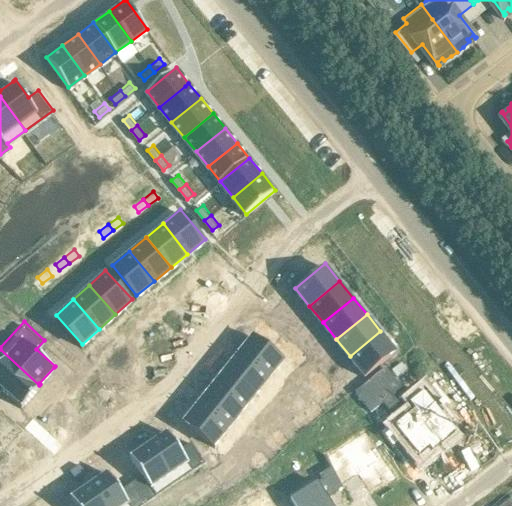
[(264,329),(273,336),(278,330),(269,322),(264,329)]
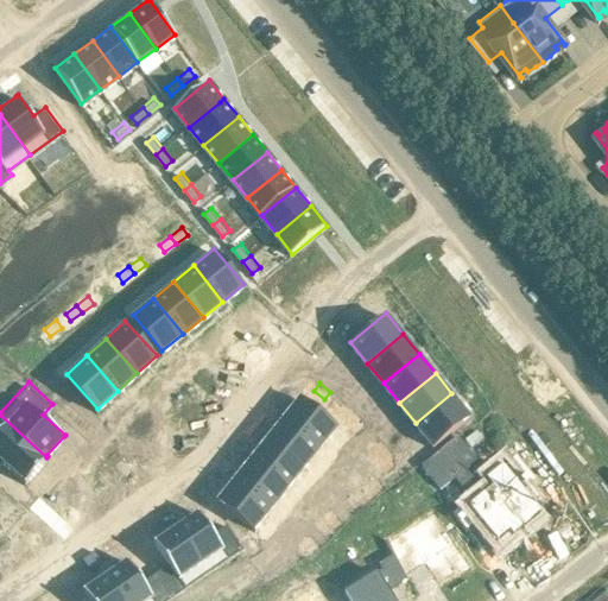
[(451,393),(416,423),(432,443),(469,413),(451,393)]
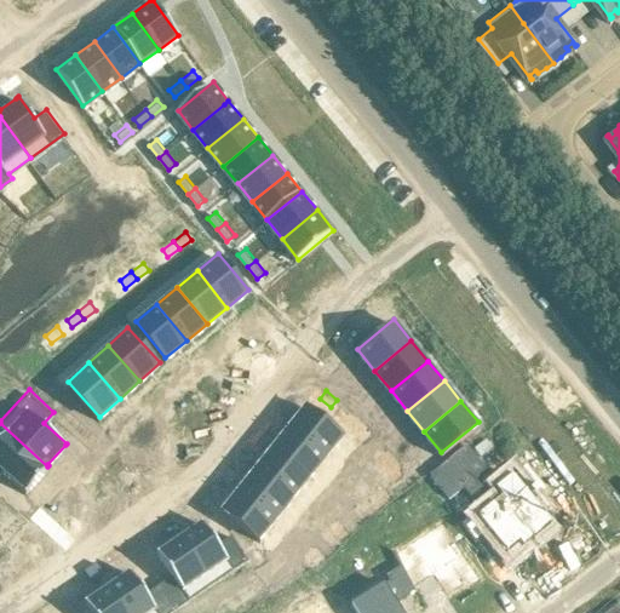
[(305,404),(288,424),(326,454),(343,433),(305,404)]
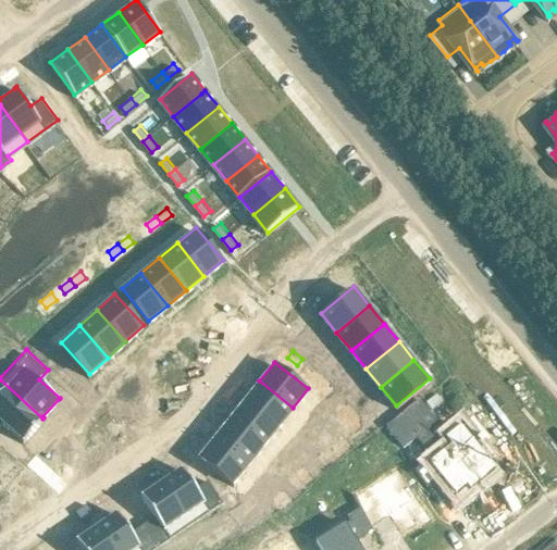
[(312,365),(306,373),(317,380),(322,373),(312,365)]
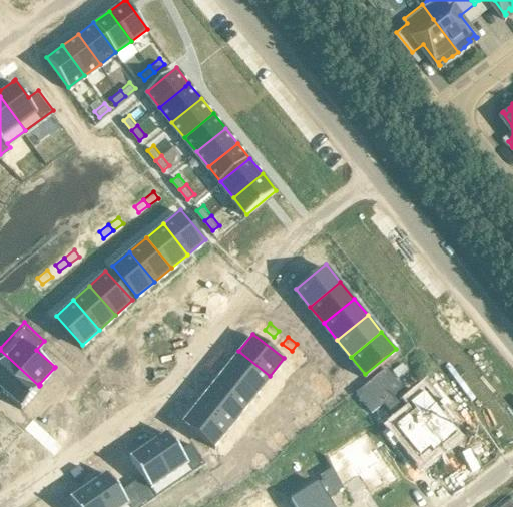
[(301,359),(307,352),(297,344),(292,351),(301,359)]
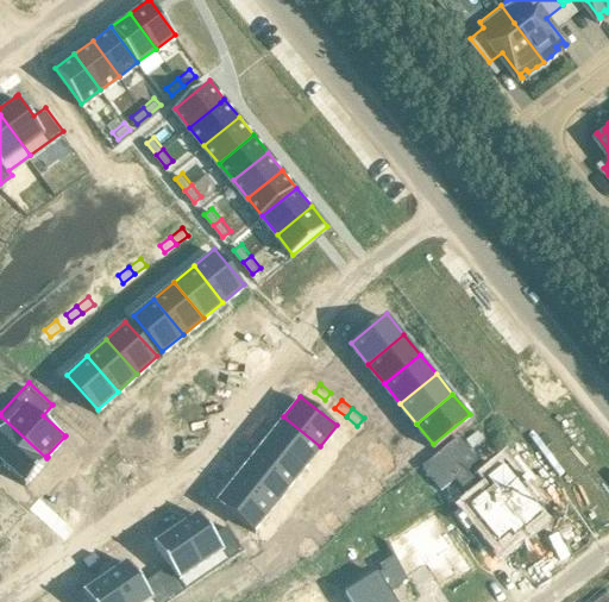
[(0,415),(0,461),(2,458),(20,475),(25,480),(24,480),(25,481),(46,458),(0,415)]
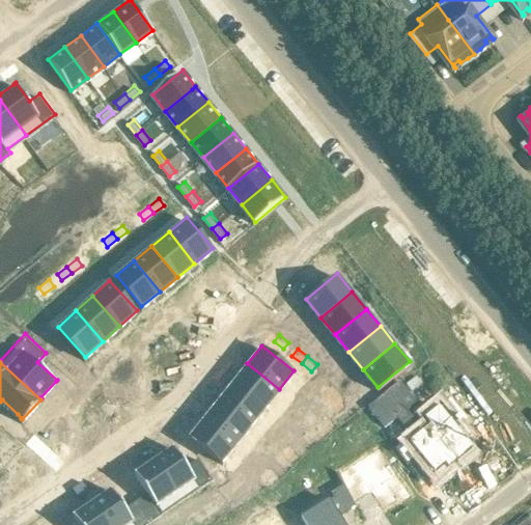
[(247,363),(233,381),(264,407),(279,389),(247,363)]
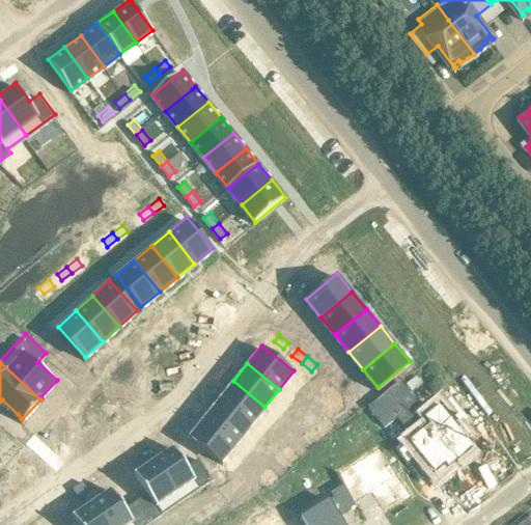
[(400,377),(368,403),(385,423),(397,413),(404,421),(416,412),(409,404),(417,397),(400,377)]
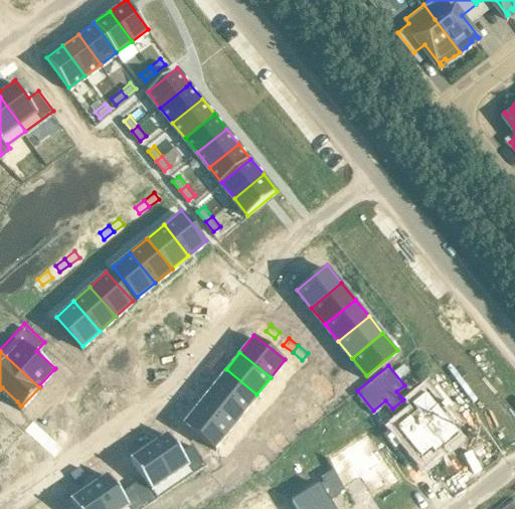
[(313,373),(321,383),(328,377),(320,368),(313,373)]
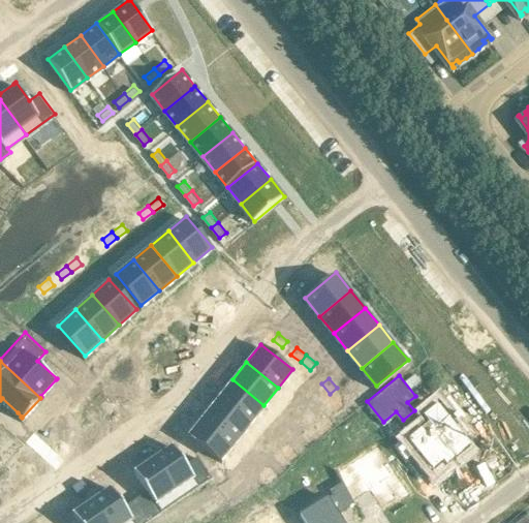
[(232,379),(218,397),(250,422),(263,405),(232,379)]
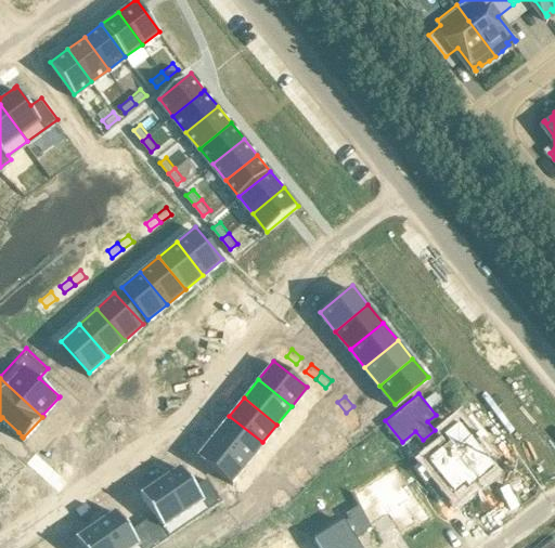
[(353,422),(361,417),(353,406),(346,413),(353,422)]
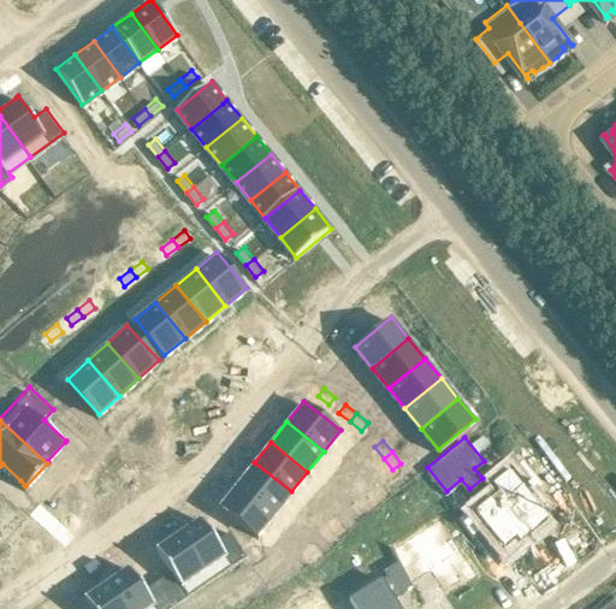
[(471,506),(458,515),(473,534),(486,524),(504,545),(516,536),(520,539),(550,515),(538,502),(540,501),(535,494),(533,495),(531,492),(544,482),(523,456),(510,467),(492,482),(502,495),(496,501),(491,495),(474,509),(471,506)]
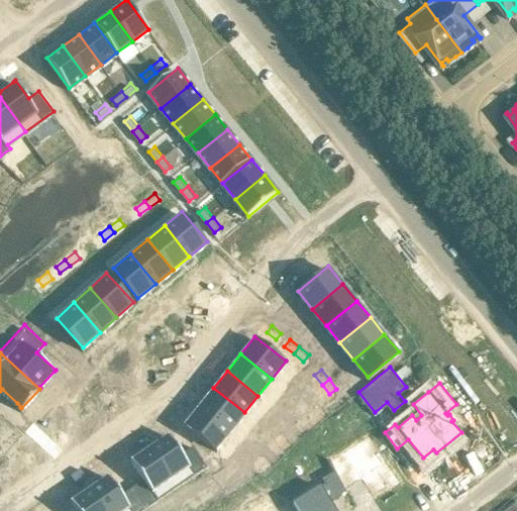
[(213,388),(200,405),(230,429),(244,412),(213,388)]
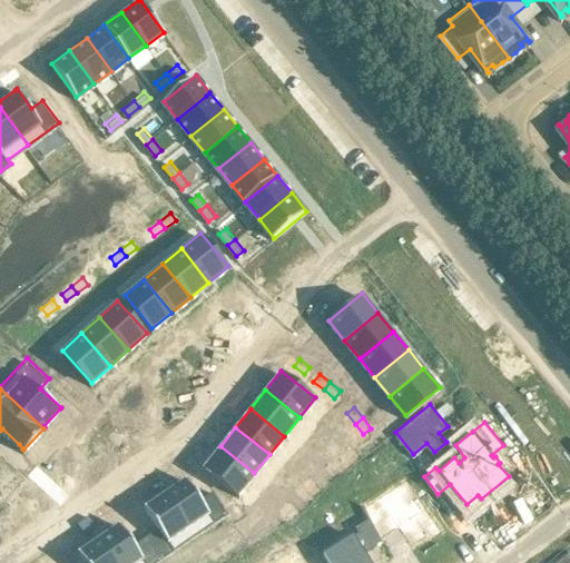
[(220,446),(204,465),(238,493),(254,473),(220,446)]
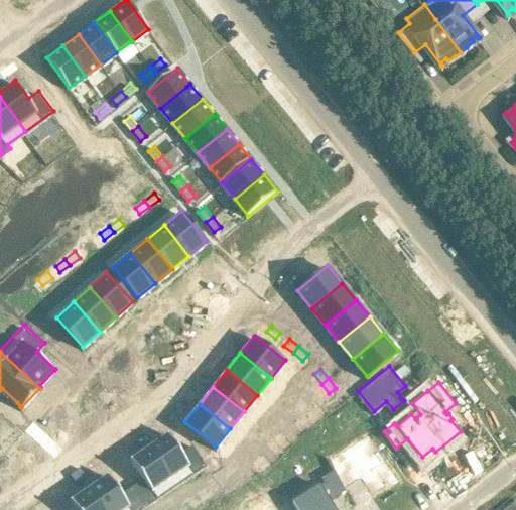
[(321,410),(316,404),(307,411),(312,418),(321,410)]
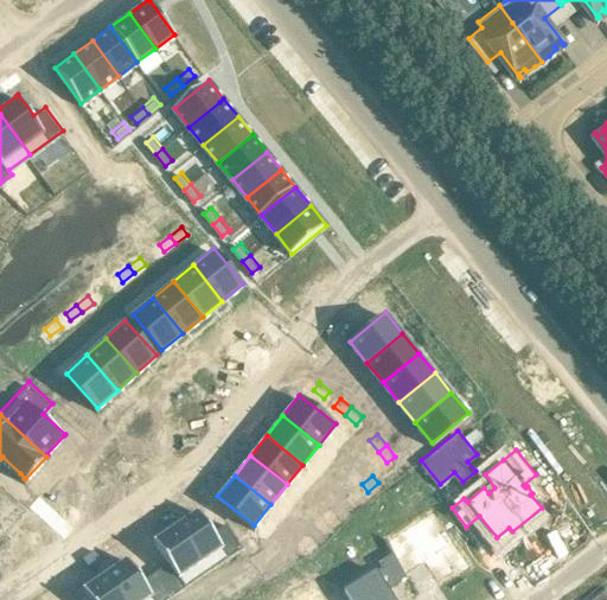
[(350,492),(356,500),(368,492),(362,484),(350,492)]
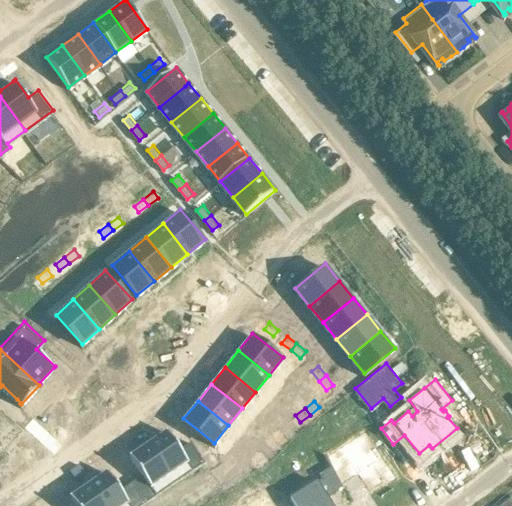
[(363,422),(325,448),(329,456),(332,462),(341,480),(355,470),(370,491),(397,473),(363,422)]
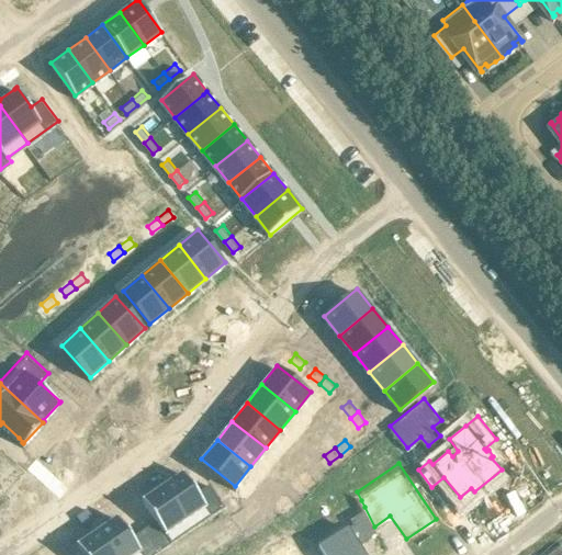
[(181,472),(163,484),(192,527),(225,503),(210,480),(197,489),(183,469),(182,471),(181,472)]
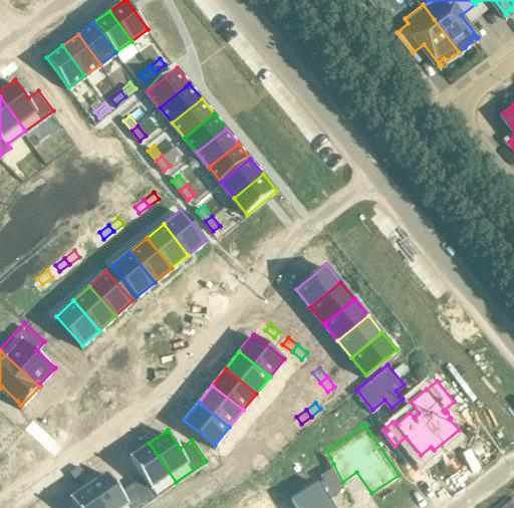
[(274,444),(284,437),(279,431),(269,438),(274,444)]
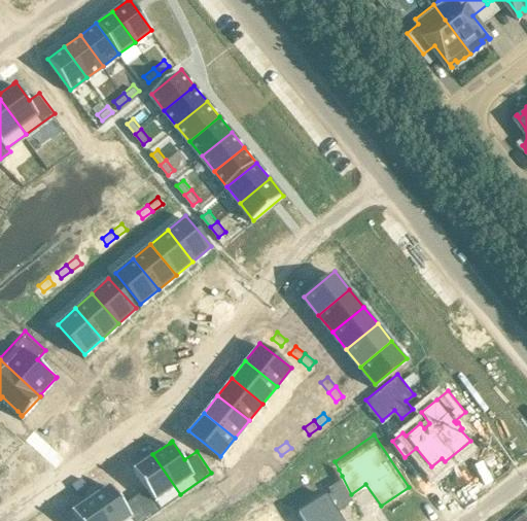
[(135,466),(134,466),(146,486),(135,493),(149,515),(180,494),(152,454),(135,466)]
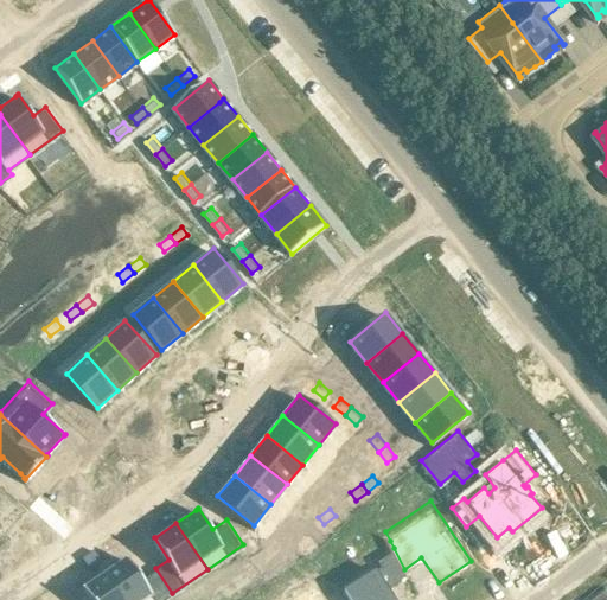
[(249,530),(241,536),(249,548),(257,542),(249,530)]
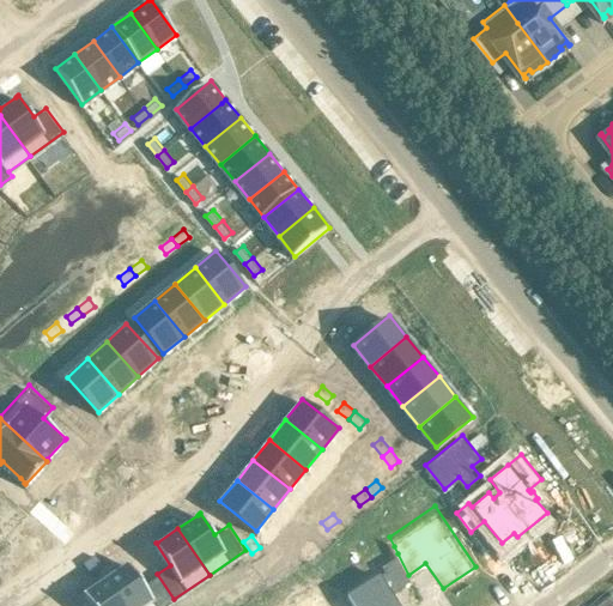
[(314,538),(302,546),(308,553),(319,545),(314,538)]
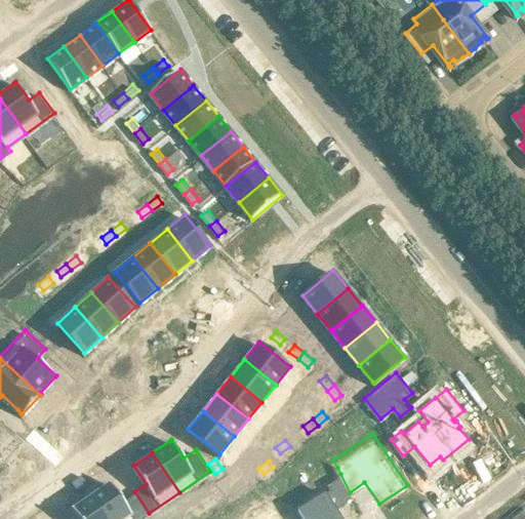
[(330,487),(297,508),(305,518),(344,518),(335,506),(352,496),(350,492),(340,474),(327,483),(330,487)]
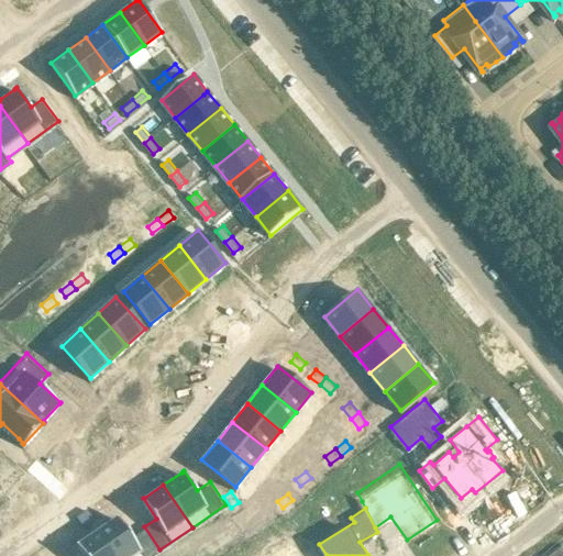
[(118,516),(98,530),(116,555),(150,555),(159,549),(144,526),(132,535),(118,515),(117,515),(118,516)]
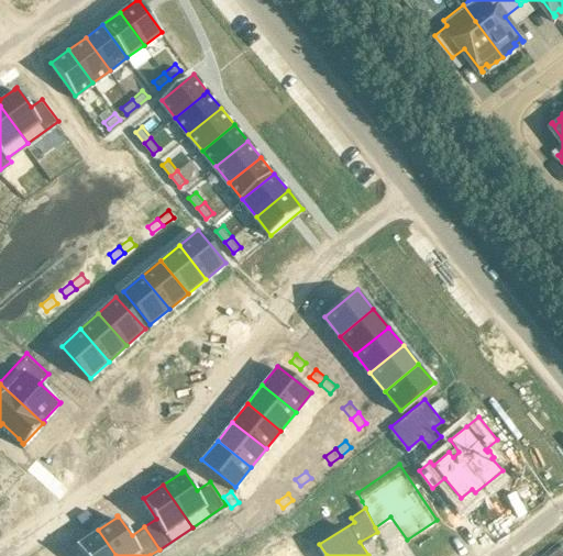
[(78,542),(77,543),(86,555),(116,555),(98,530),(80,542),(78,543),(78,542)]
